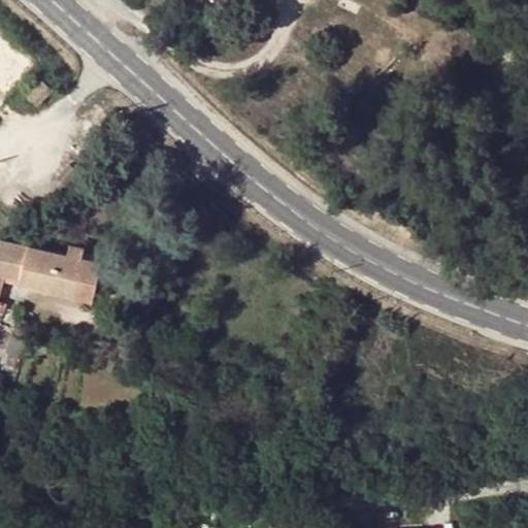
[(0,274),(5,275),(20,278),(21,273),(26,245),(1,240),(0,243),(0,274)]
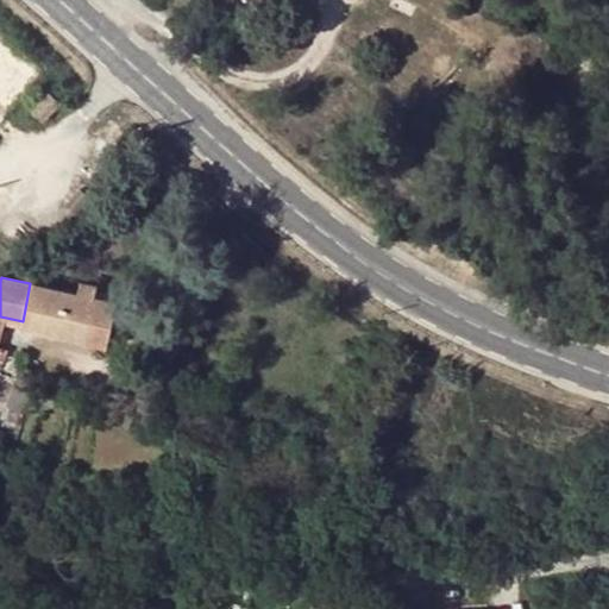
[(77,294),(88,296),(90,284),(80,282),(77,294)]
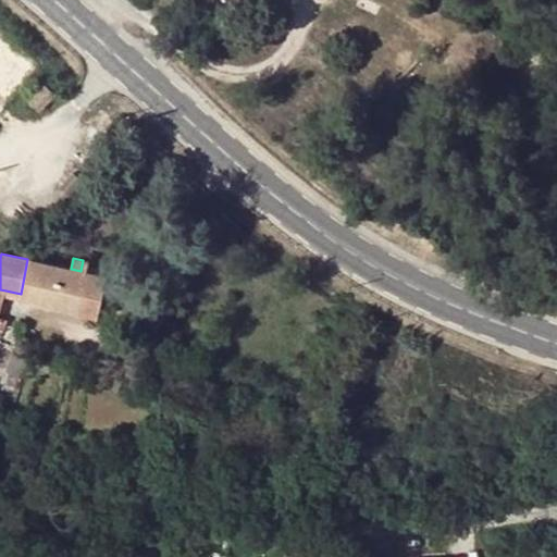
[(27,259),(22,288),(53,296),(51,306),(75,311),(77,301),(100,307),(107,277),(87,273),(89,262),(83,260),(81,271),(71,269),(27,259)]
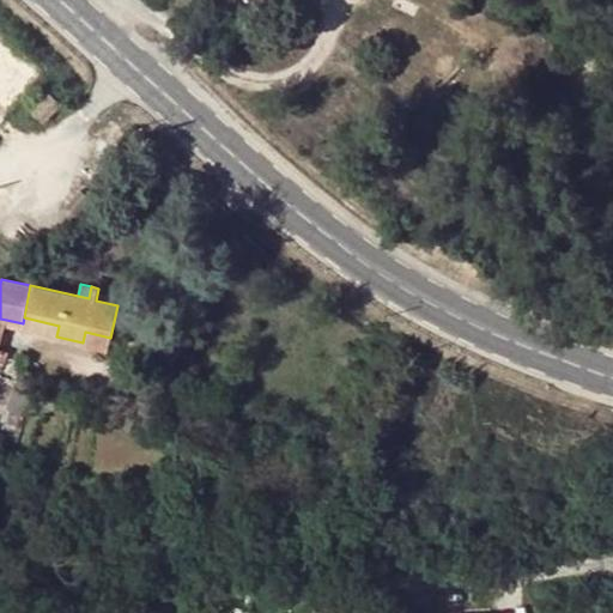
[(59,326),(24,317),(23,323),(22,328),(56,337),(59,326)]
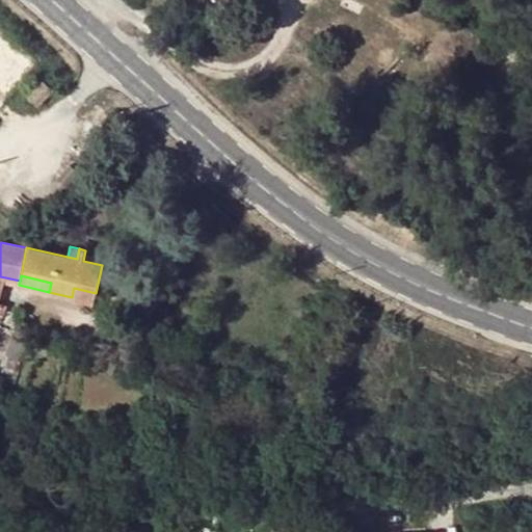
[(94,302),(96,293),(74,288),(72,297),(94,302)]
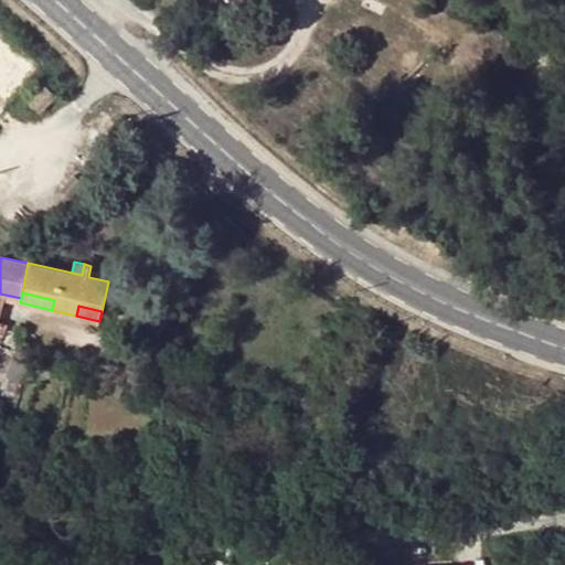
[(1,349),(11,351),(19,352),(24,330),(8,326),(1,349)]
